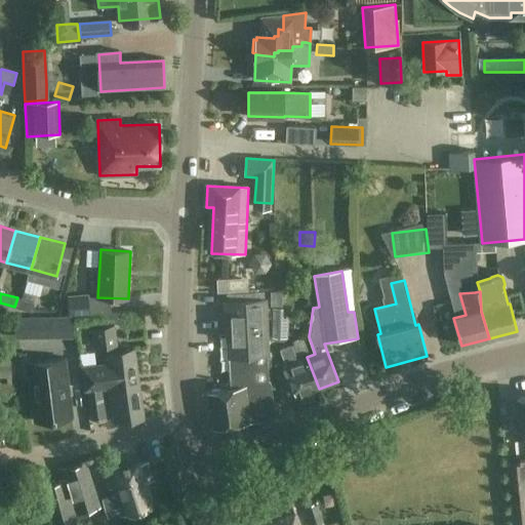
[(35,303),(17,297),(14,307),(33,312),(35,303)]
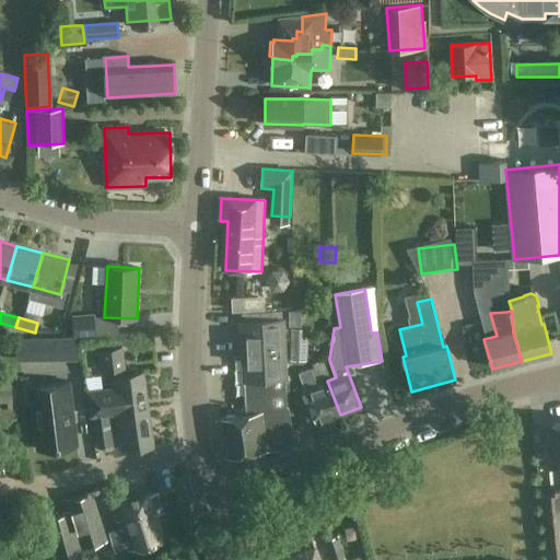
[(283,339),(282,321),(241,323),(246,415),(222,418),(229,456),(295,446),(289,407),(288,407),(284,357),(290,356),(291,362),(310,361),(308,340),(302,340),(301,329),(291,330),(291,339),(283,339)]
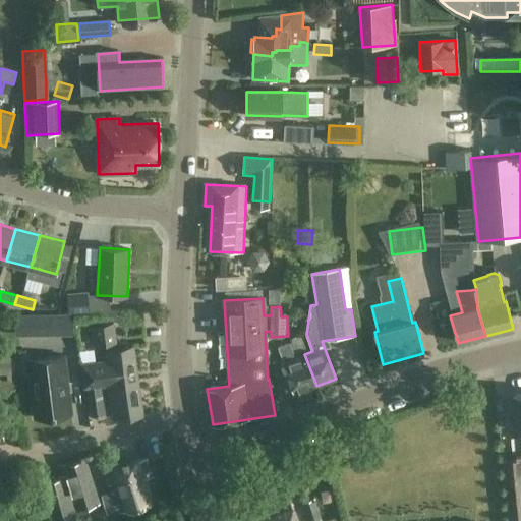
[(20,337),(80,338),(80,327),(60,326),(60,324),(20,323),(20,337)]
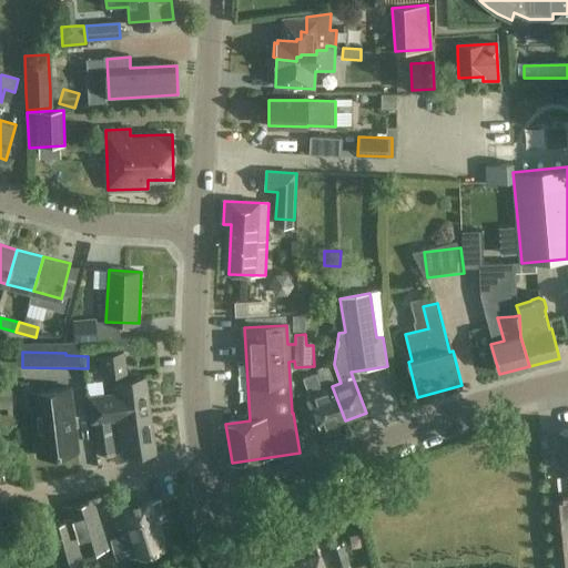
[(128,374),(125,354),(100,357),(103,377),(128,374)]
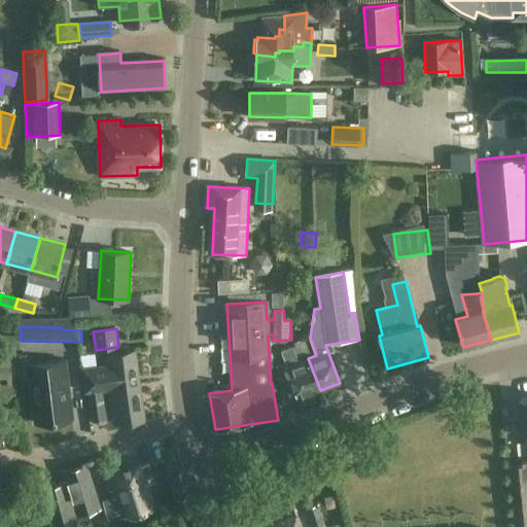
[(300,398),(320,390),(308,358),(299,362),(293,347),(281,351),(300,398)]
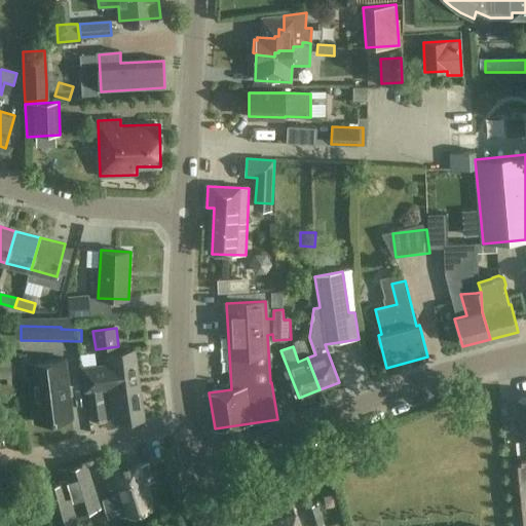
[(81,368),(85,392),(141,383),(136,349),(105,353),(107,365),(81,368)]
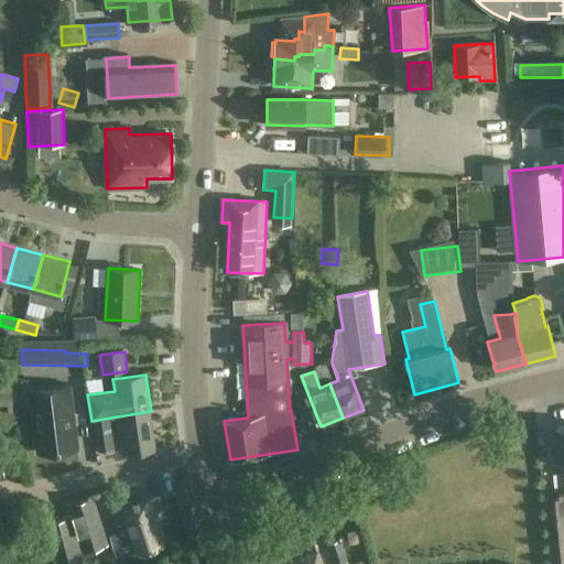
[(0,405),(11,405),(11,387),(0,386),(0,405)]
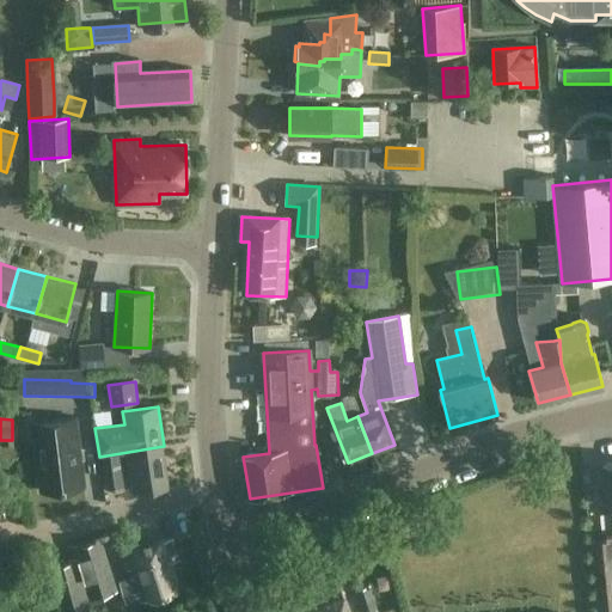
[(32,424),(41,489),(81,484),(73,420),(32,424)]
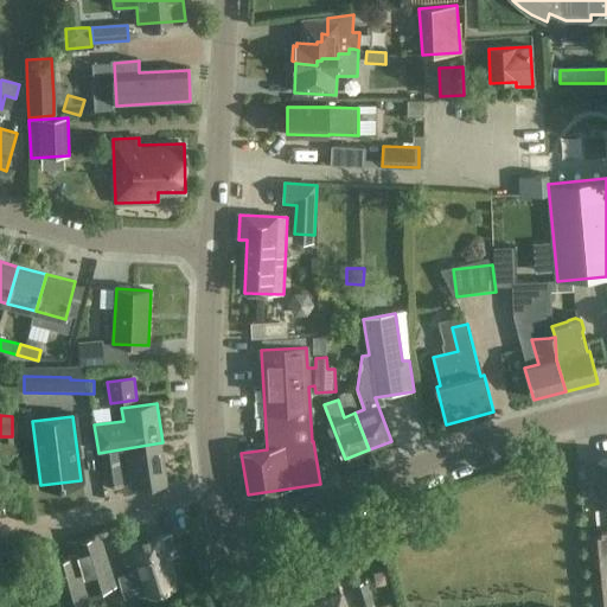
[(163,442),(98,453),(98,454),(102,453),(107,486),(121,484),(116,451),(127,449),(133,487),(168,483),(163,442)]
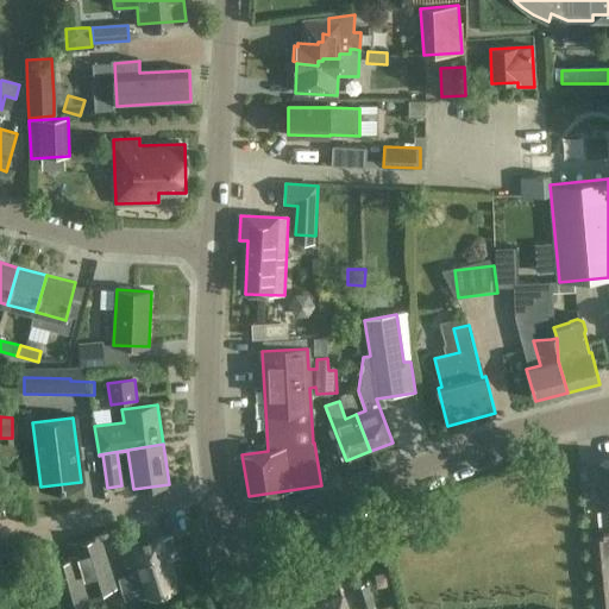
[(117,588),(101,537),(71,545),(75,557),(52,563),(66,608),(92,608),(89,596),(117,588)]
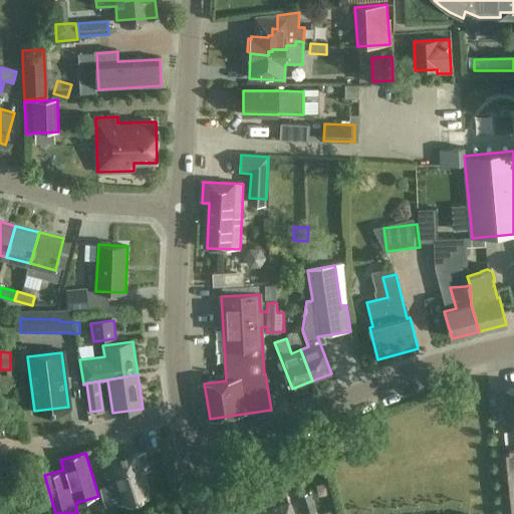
[(148,472),(143,454),(139,455),(103,465),(107,479),(110,479),(112,487),(100,490),(105,507),(114,505),(114,506),(124,504),(150,498),(143,473),(148,472)]
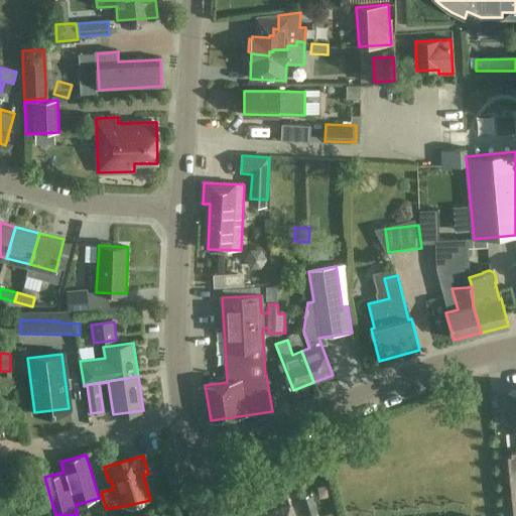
[(318,515),(313,495),(301,498),(305,515),(318,515)]
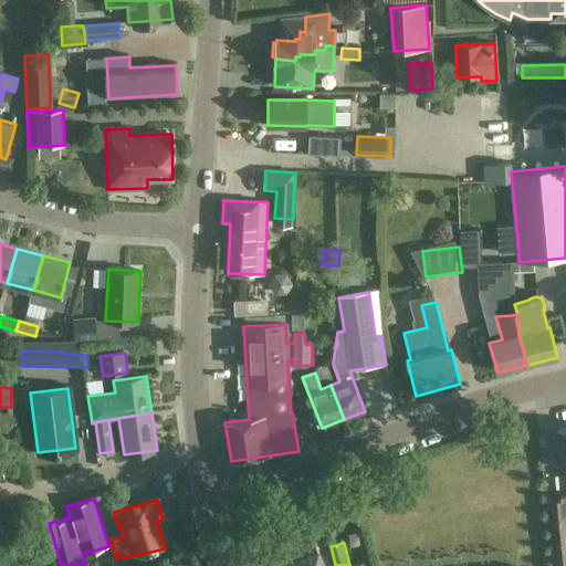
[(325,565),(320,547),(265,565),(325,565)]
